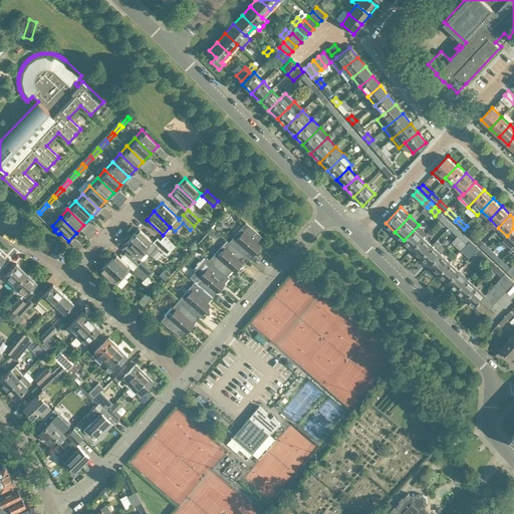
[(448,219),(444,224),(449,228),(453,223),(448,219)]
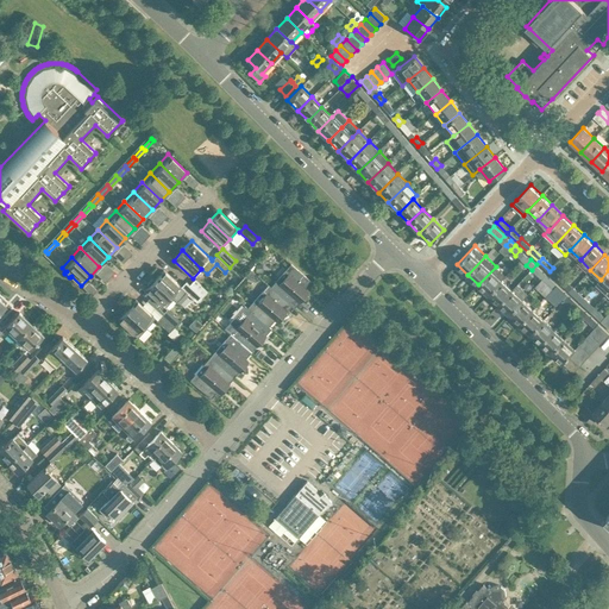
[(290,264),(270,288),(292,306),(294,308),(306,295),(303,293),(312,282),(290,264)]
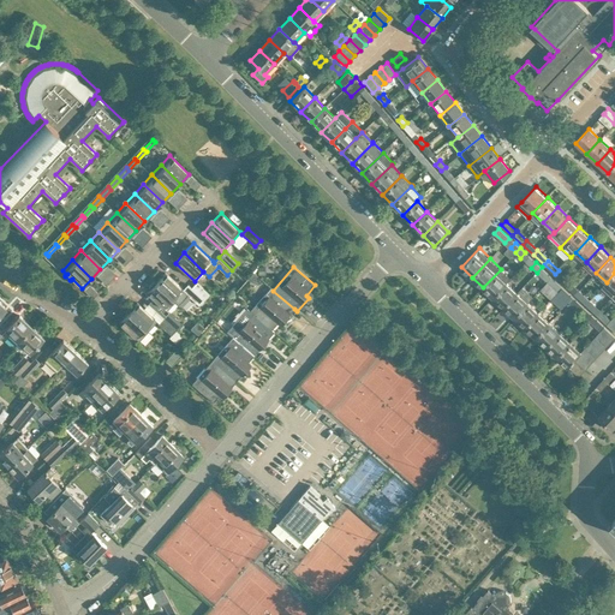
[(542,267),(537,273),(542,278),(547,272),(542,267)]
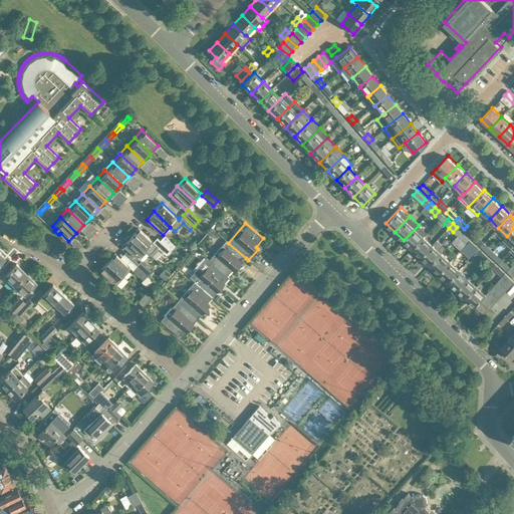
[(427,233),(419,225),(404,240),(413,249),(425,236),(427,233)]
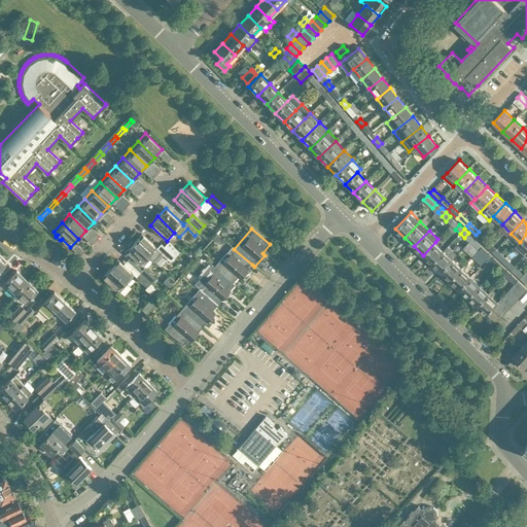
[(488,240),(479,232),(476,235),(484,244),(488,240)]
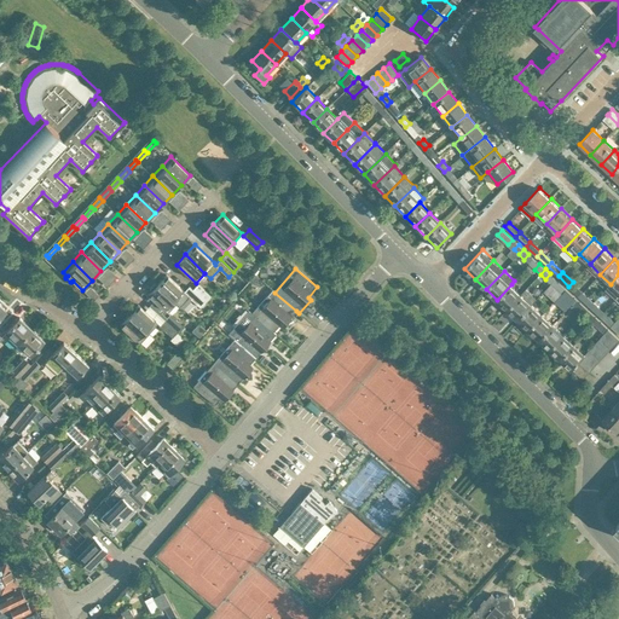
[(186,293),(167,275),(157,284),(178,304),(184,308),(192,299),(201,307),(206,301),(195,291),(196,291),(191,288),(186,293)]
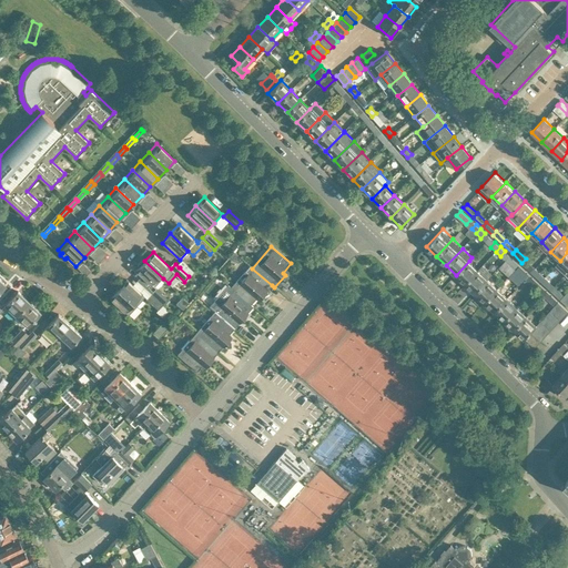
[(566,274),(567,272),(567,252),(560,261),(556,265),(566,274)]
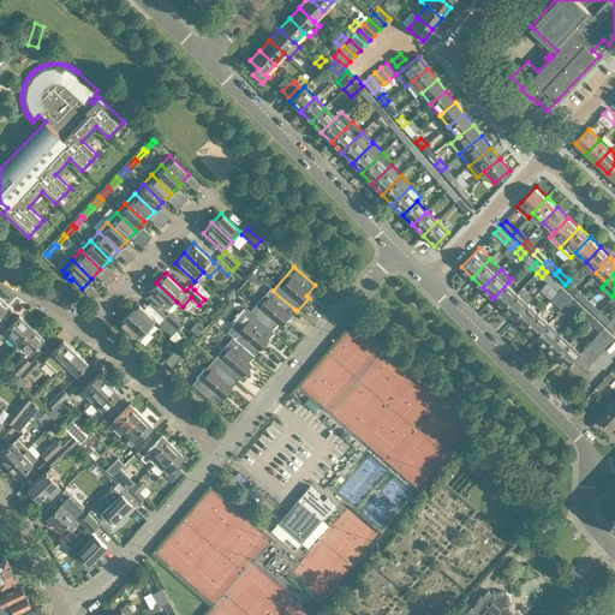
[(580,290),(569,280),(565,285),(575,294),(580,290)]
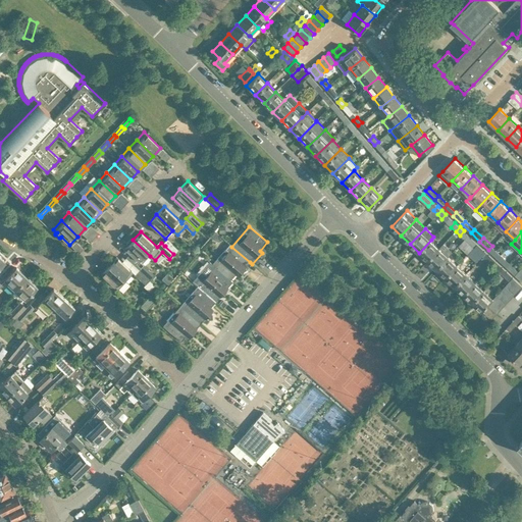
[(127,245),(124,248),(142,264),(150,256),(133,240),(132,239),(126,244),(127,245)]
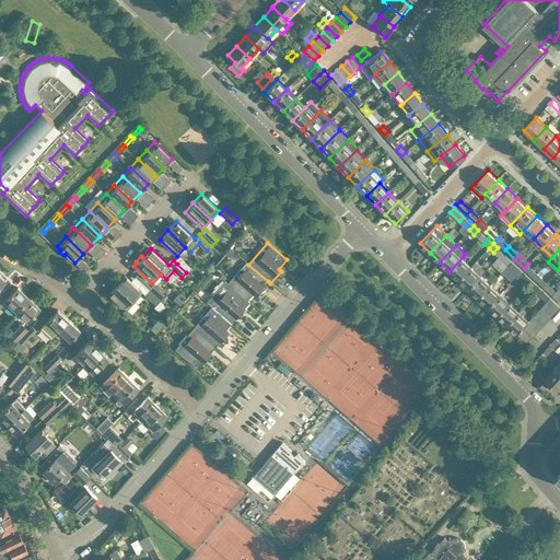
[(459,280),(471,266),(463,257),(450,271),(459,280)]
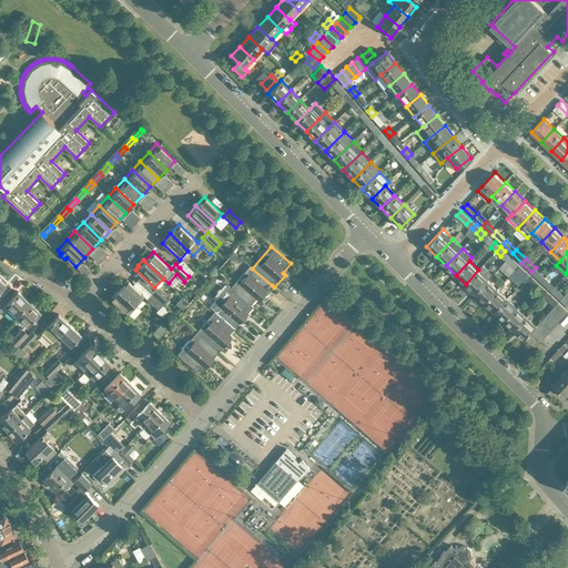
[(515,261),(510,265),(515,270),(519,265),(515,261)]
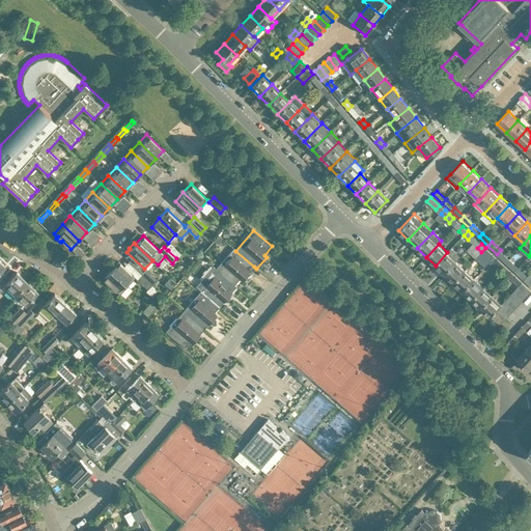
[(172,245),(168,250),(167,250),(176,258),(182,253),(172,245)]
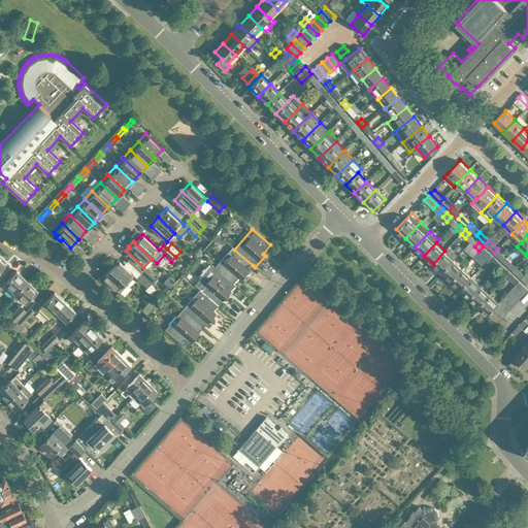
[(444,251),(433,264),(441,272),(454,259),(458,255),(449,246),(444,251)]
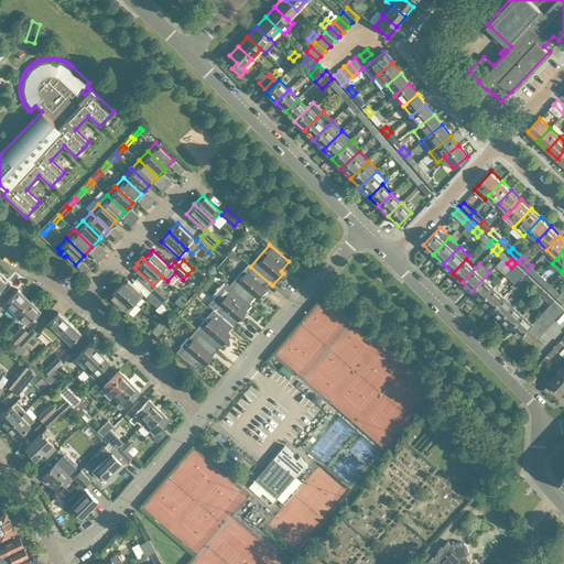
[(516,263),(511,268),(517,272),(521,268),(516,263)]
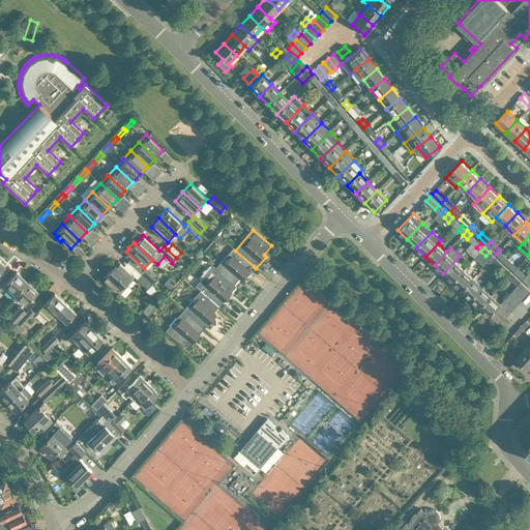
[(254,266),(235,251),(233,248),(216,268),(234,284),(242,275),(244,277),(254,266)]
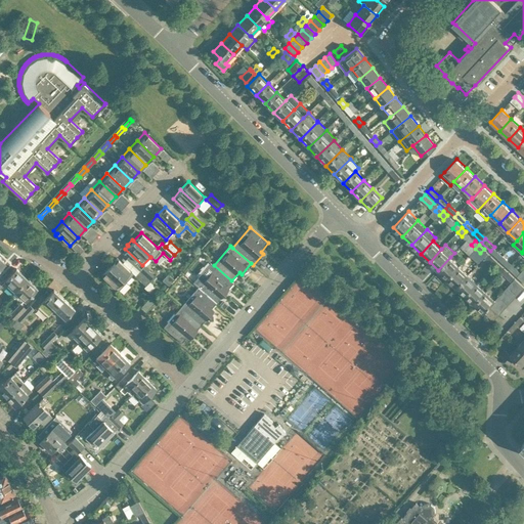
[(503,256),(494,247),(490,251),(499,259),(503,256)]
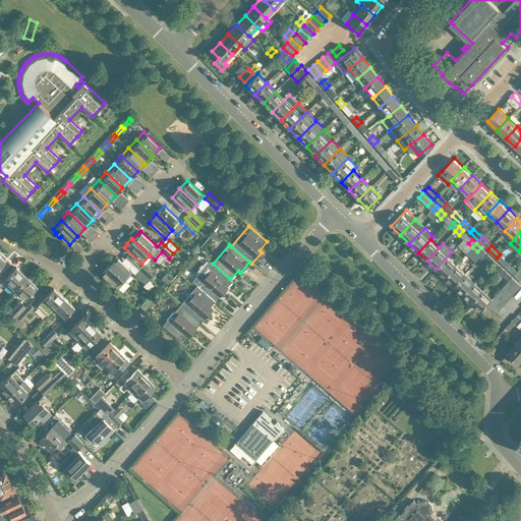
[(509,263),(500,254),(497,257),(506,266),(509,263)]
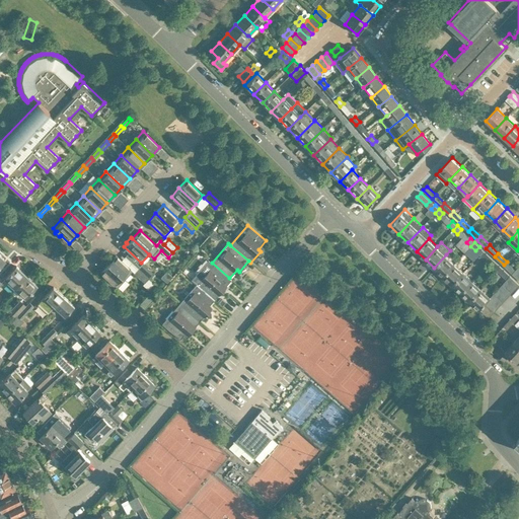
[(443,276),(455,264),(446,254),(434,268),(443,276)]
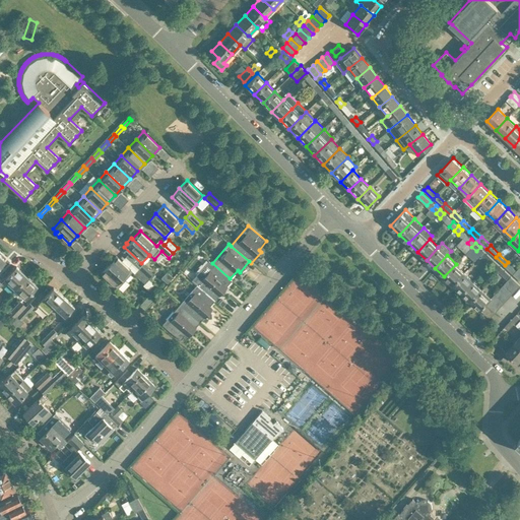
[(490,255),(485,259),(490,263),(494,259),(490,255)]
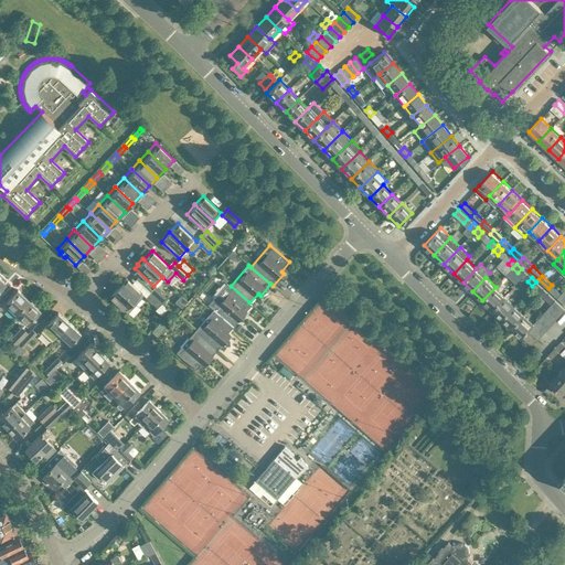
[(145,295),(126,278),(118,287),(136,304),(145,295)]
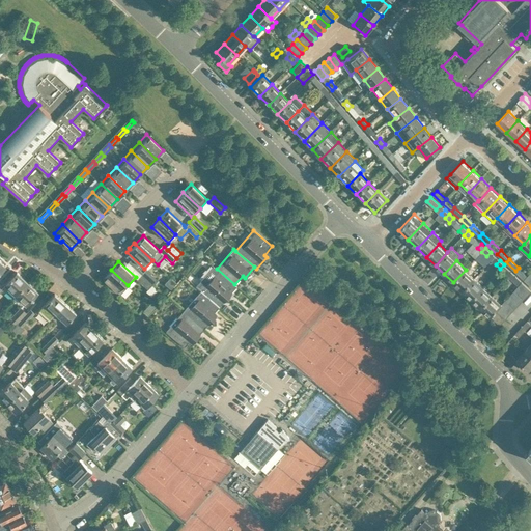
[(504,264),(500,269),(505,273),(508,269),(504,264)]
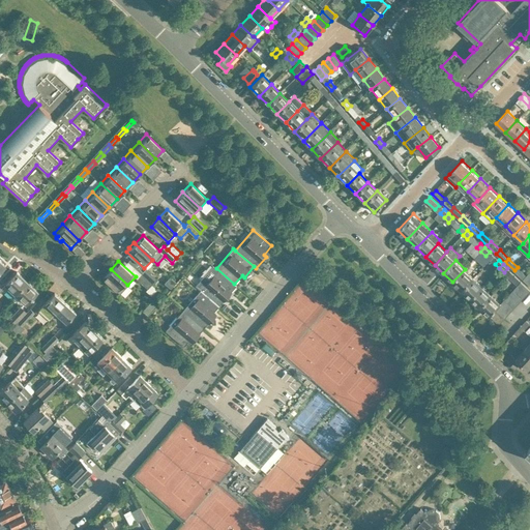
[(234,284),(216,268),(213,266),(196,286),(201,290),(219,306),(229,295),(227,293),(234,284)]
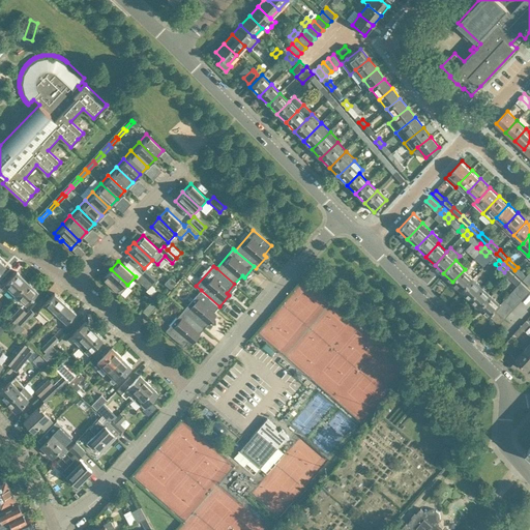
[(527,275),(518,267),(514,270),(524,278),(527,275)]
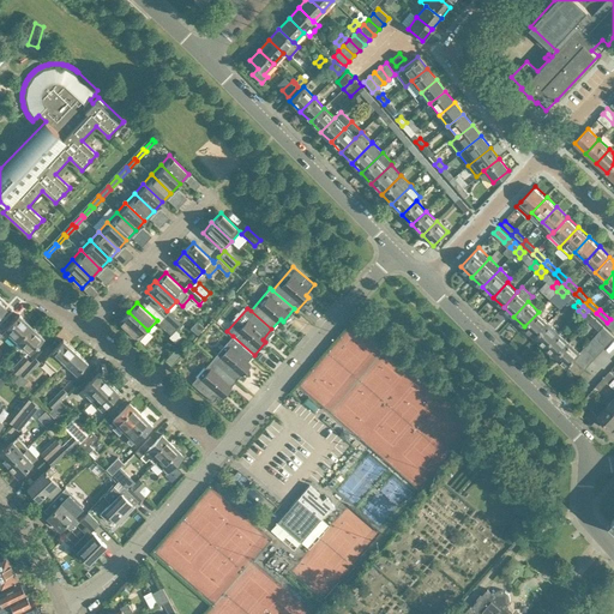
[(182,323),(169,311),(163,317),(176,329),(182,323)]
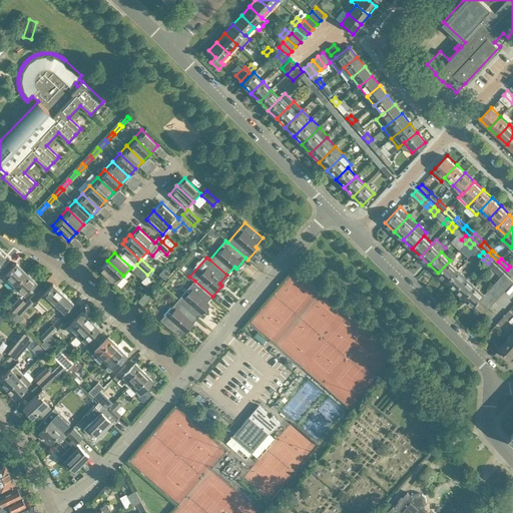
[(123,276),(107,261),(99,269),(107,277),(106,278),(106,280),(109,283),(111,283),(112,281),(115,285),(123,276)]
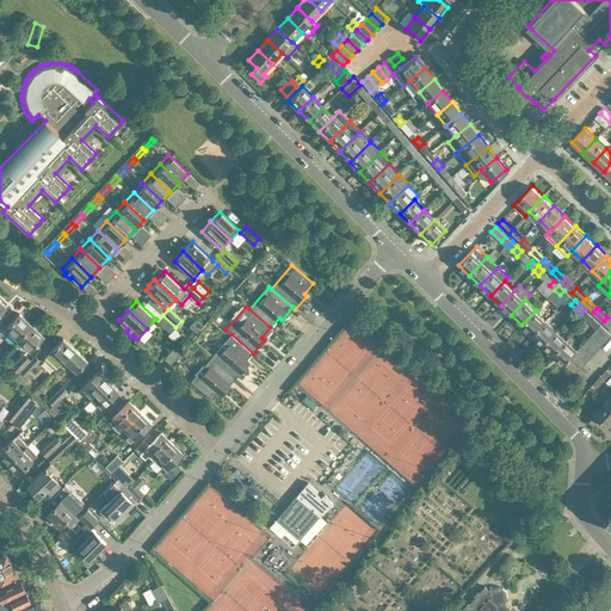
[(532,334),(547,320),(536,310),(522,325),(532,334)]
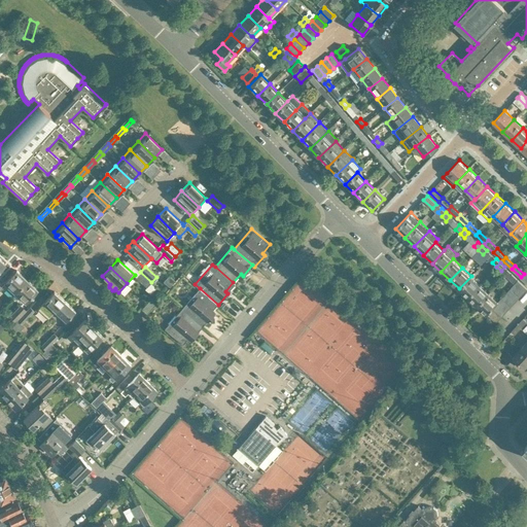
[(14,292),(26,280),(15,270),(4,282),(9,286),(8,287),(14,293),(15,292),(14,292)]
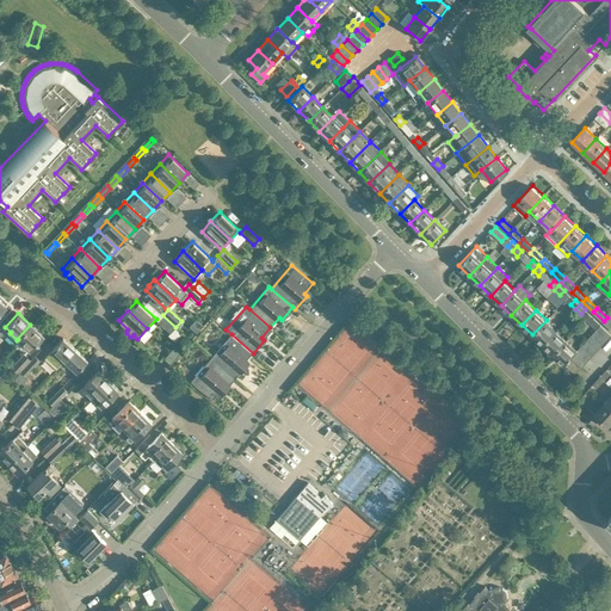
[(176,327),(162,315),(158,321),(171,332),(176,327)]
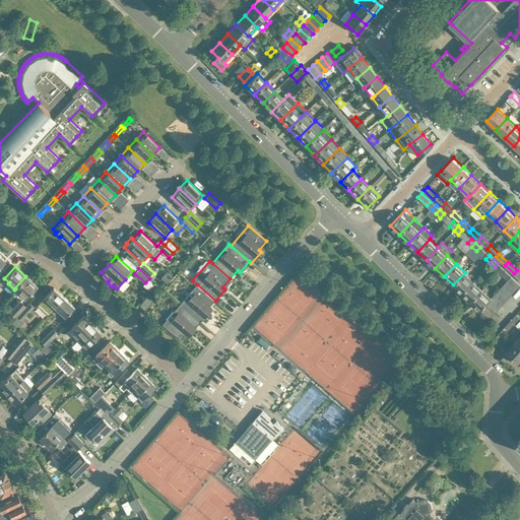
[(473,280),(465,272),(453,284),(462,294),(473,280)]
